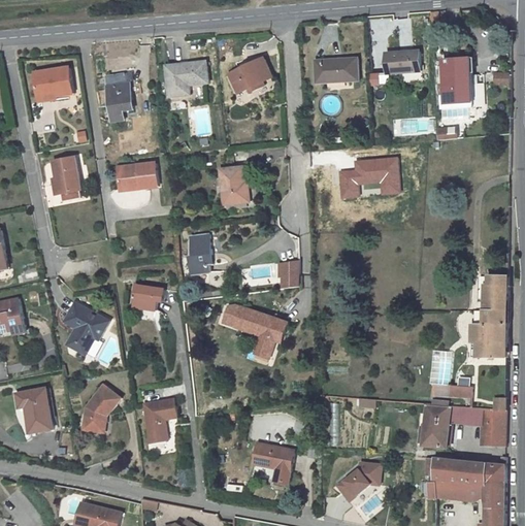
[(386,72),(421,69),(419,48),(385,52),(386,72)]
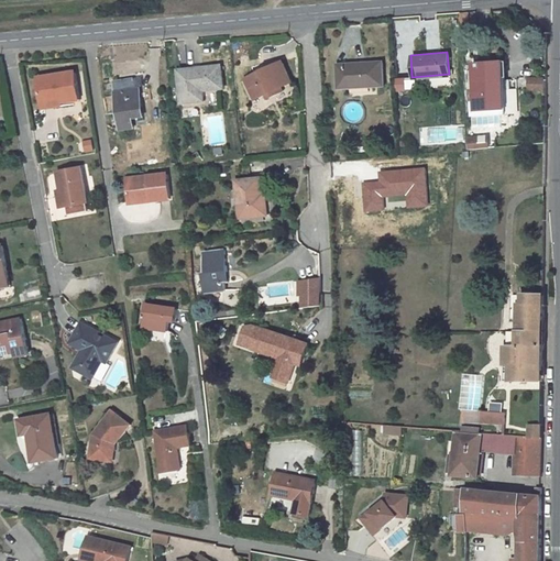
[(289,80),(280,59),(266,66),(267,68),(264,69),(263,67),(243,77),(253,98),(264,92),(266,91),(266,89),(268,88),(272,94),(282,89),(280,85),(289,80)]
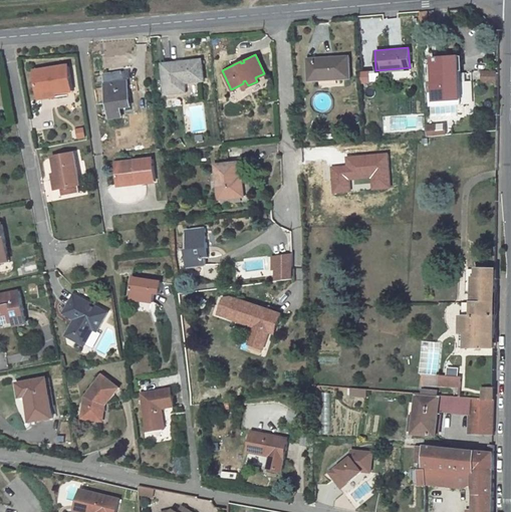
[(349,77),(347,55),(328,56),(328,57),(325,58),(325,56),(305,57),(306,79),(349,77)]
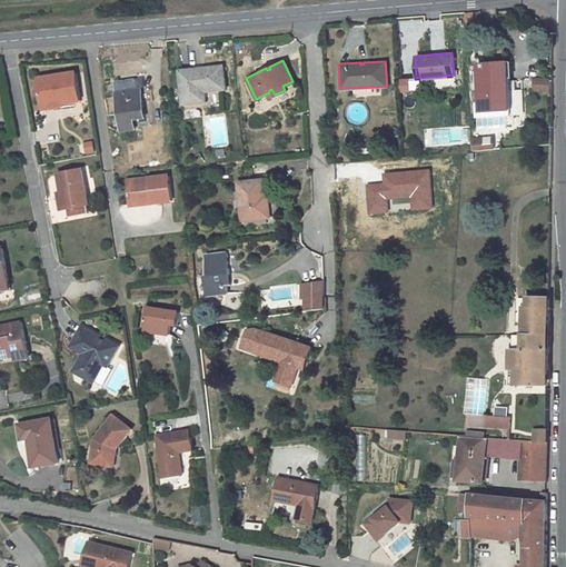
[(509,109),(507,61),(482,62),(483,88),(478,89),(473,89),(474,111),(509,109)]
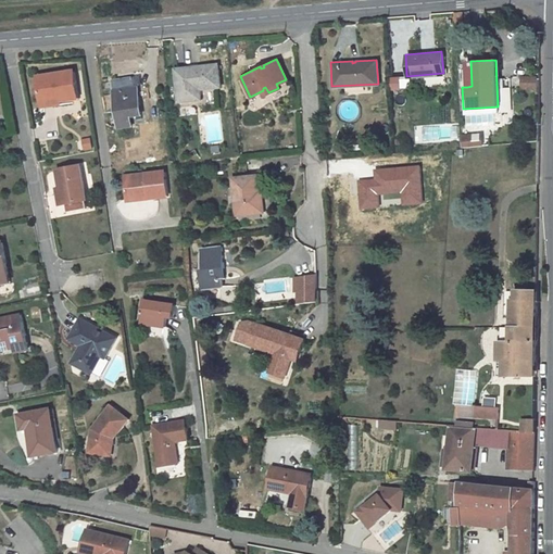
[(218,85),(216,63),(174,67),(177,100),(199,98),(198,87),(218,85)]
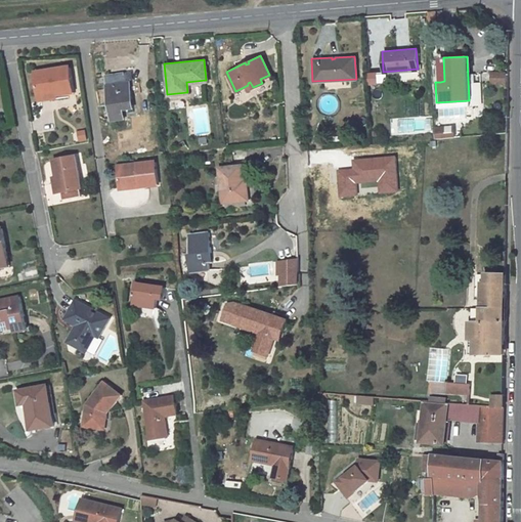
[(69,66),(33,71),(36,92),(47,90),(48,97),(55,96),(55,94),(73,91),(69,66)]
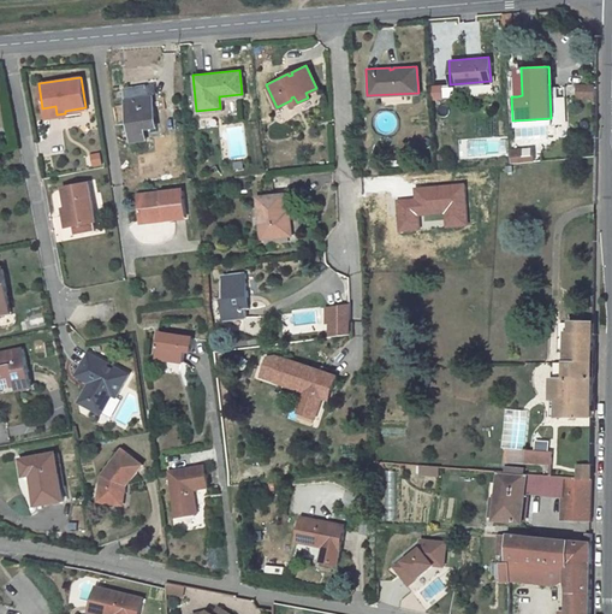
[(594,96),(594,83),(578,83),(578,96),(594,96)]
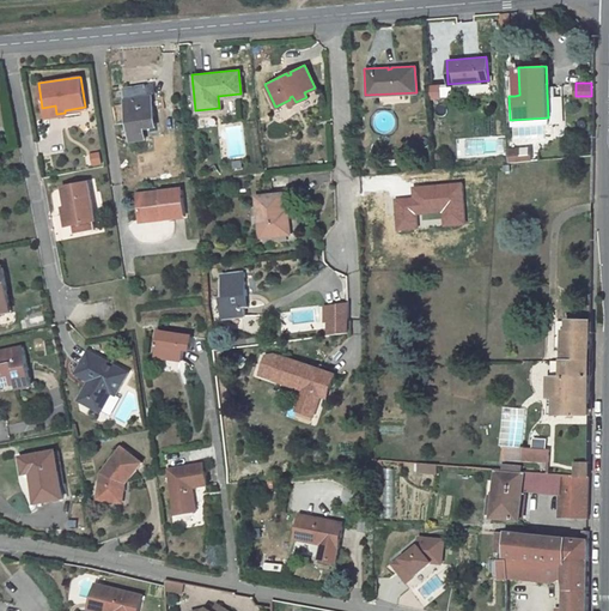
[(154,125),(150,95),(145,95),(144,84),(121,86),(129,139),(144,137),(142,127),(154,125)]
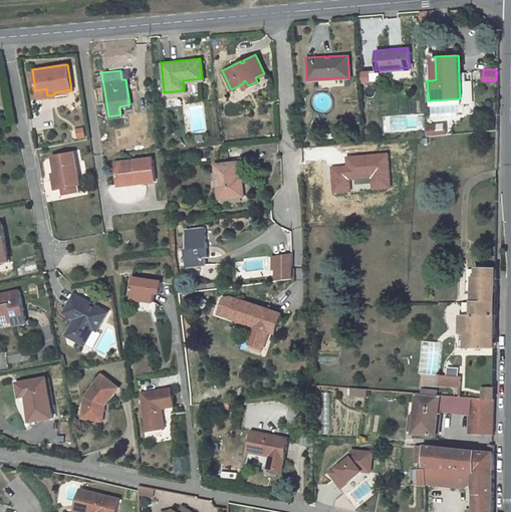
[(46,88),(35,90),(37,97),(47,95),(46,88)]
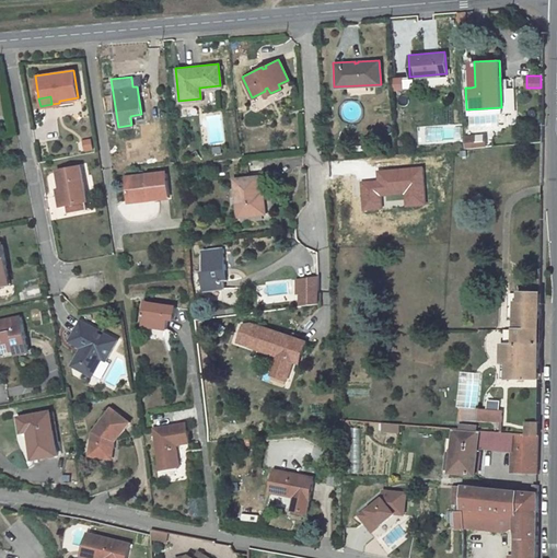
[(484,137),(463,138),(464,147),(484,144),(484,137)]
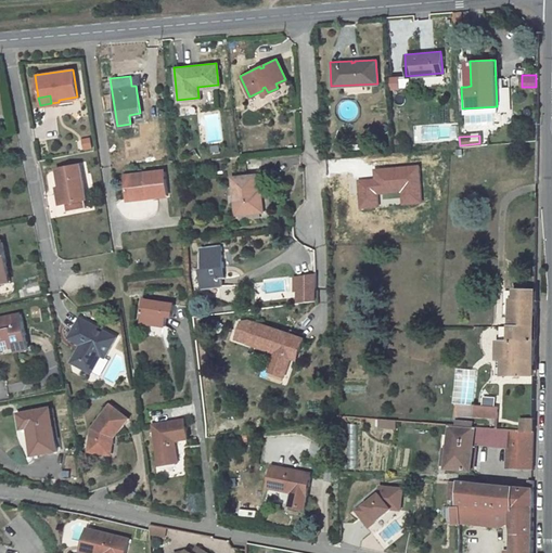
[(78,163),(55,168),(59,187),(61,185),(64,202),(85,197),(78,163)]
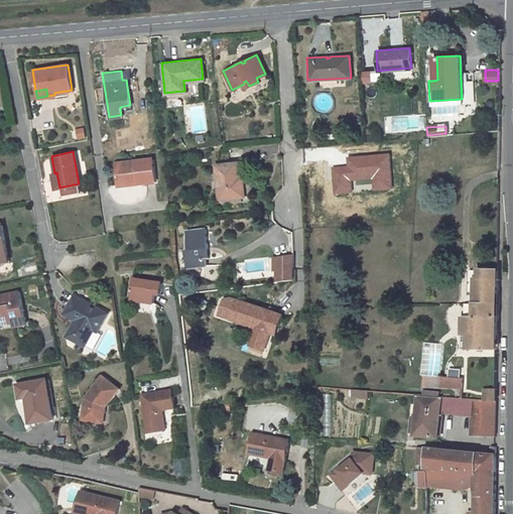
[(346,156),(347,165),(331,166),(333,191),(349,190),(348,177),(370,176),(371,186),(388,185),(386,154),(346,156)]
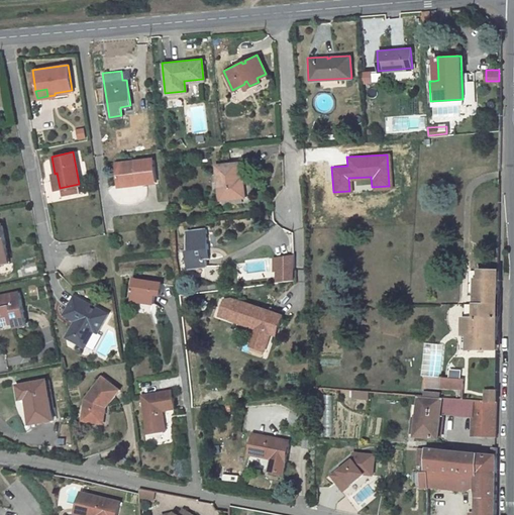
[(155,181),(152,159),(114,163),(116,183),(136,181),(136,183),(155,181)]
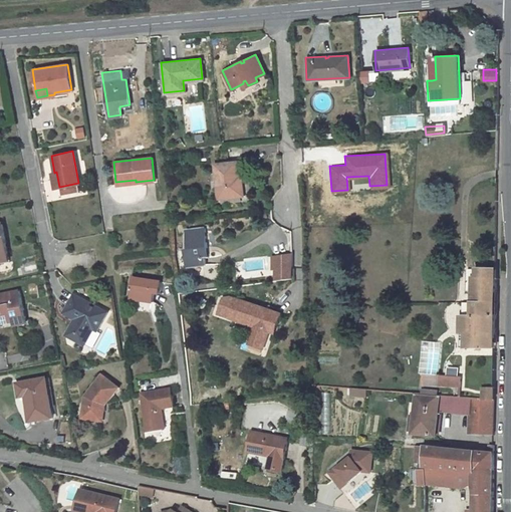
[(236,161),(214,164),(217,197),(242,195),(241,182),(238,182),(237,176),(236,161)]
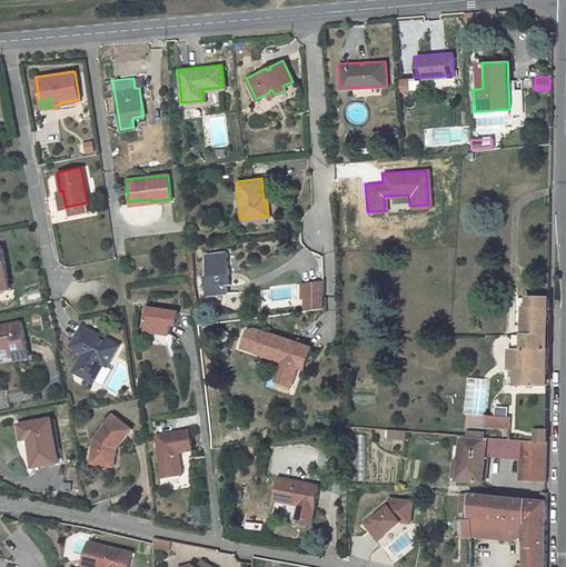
[(60,191),(57,191),(60,208),(66,207),(62,190),(60,191)]
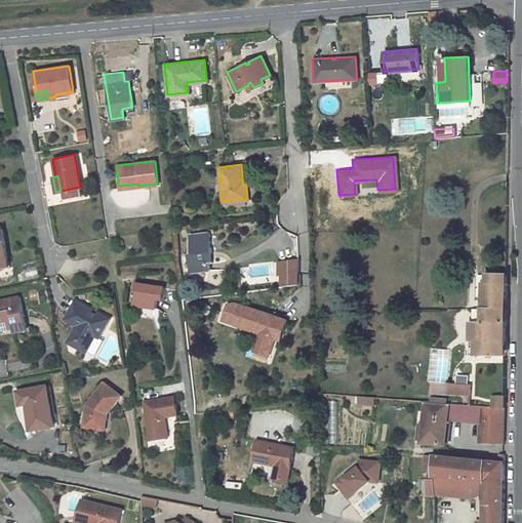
[(80,187),(61,191),(63,199),(82,195),(80,187)]
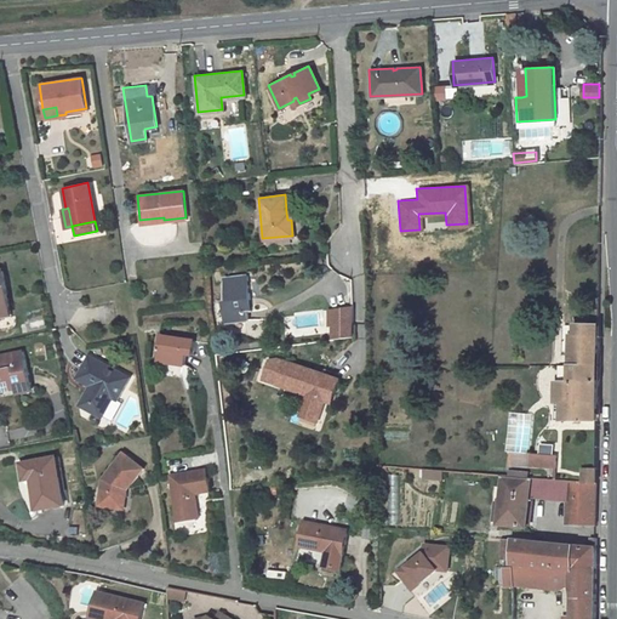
[(247,297),(245,274),(223,277),(226,300),(222,300),(224,322),(245,319),(244,310),(249,310),(249,301),(243,302),(243,297),(247,297)]
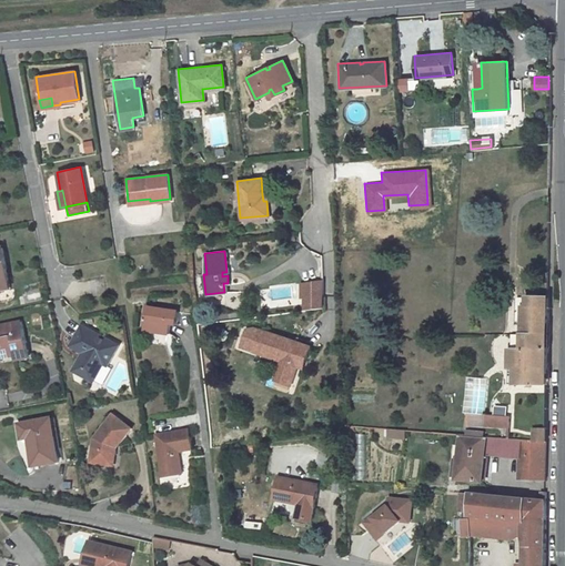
[(320,305),(318,280),(299,281),(300,307),(320,305)]
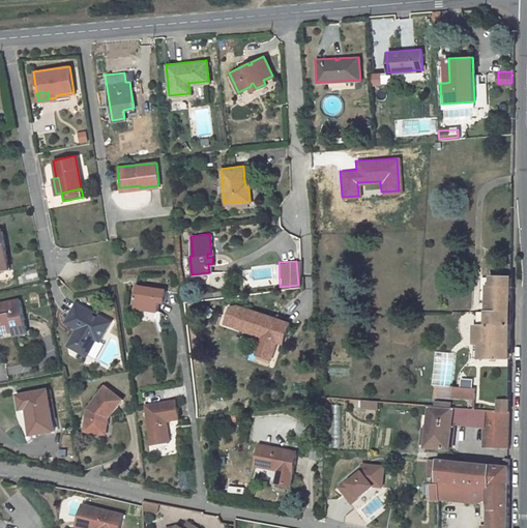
[(477,357),(508,357),(509,275),(490,275),(490,285),(486,285),(486,301),(486,324),(473,324),(472,341),(477,341),(477,357)]
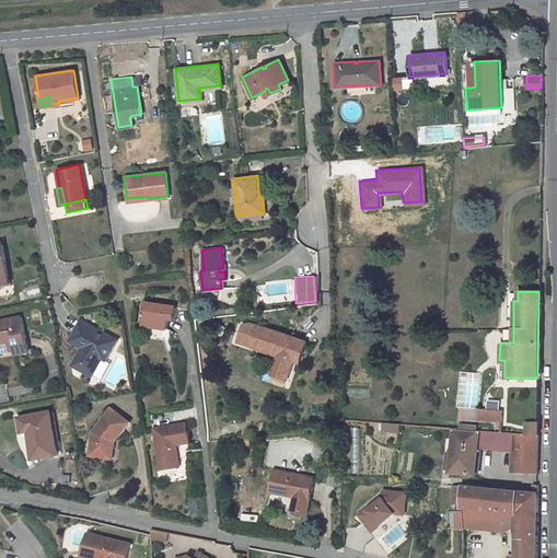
[(518,301),(518,291),(507,291),(507,318),(513,318),(513,301),(518,301)]
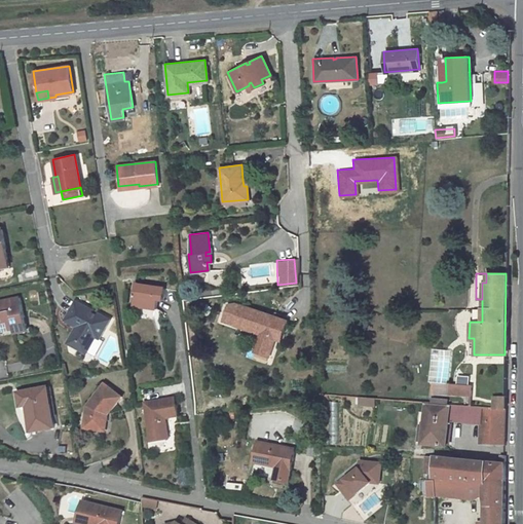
[(164,287),(134,283),(131,304),(154,307),(156,298),(162,299),(164,287)]
